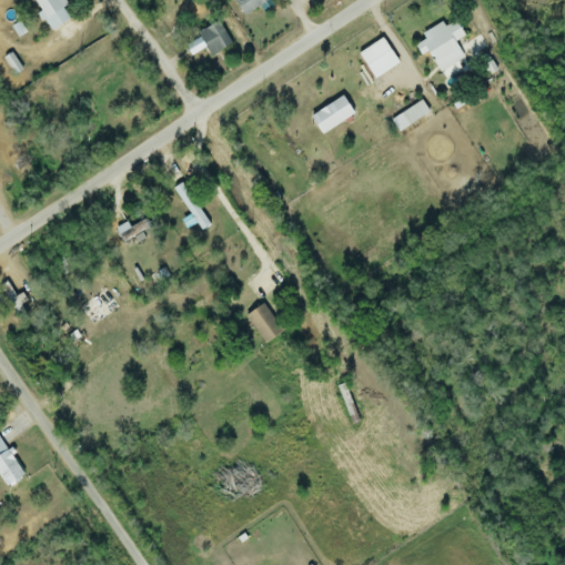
[(69,17),(62,6),(64,4),(61,0),(34,0),(53,28),(69,17)]
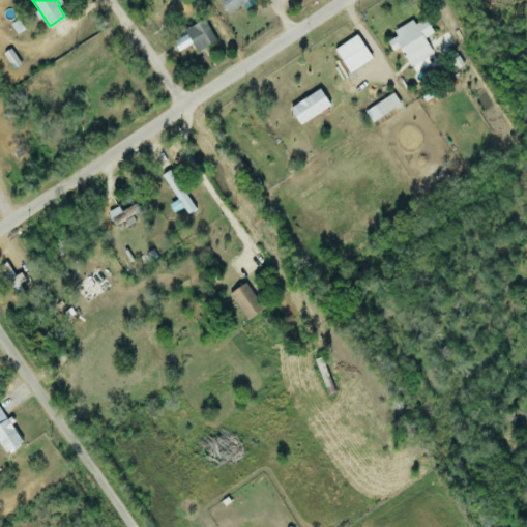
[(218,0),(229,13),(247,0),(218,0)]
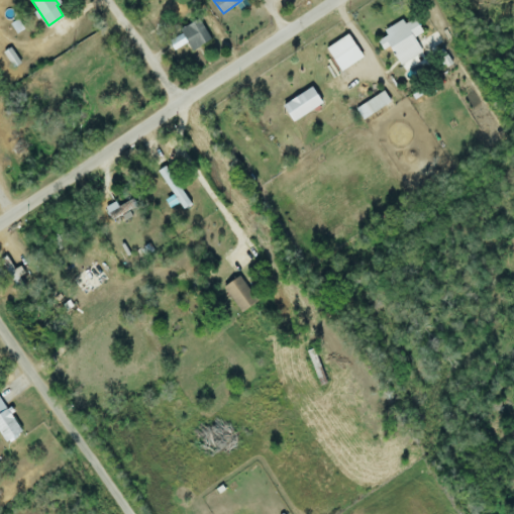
[(423,50),(414,35),(423,30),(413,14),(381,33),(400,65),(423,50)]
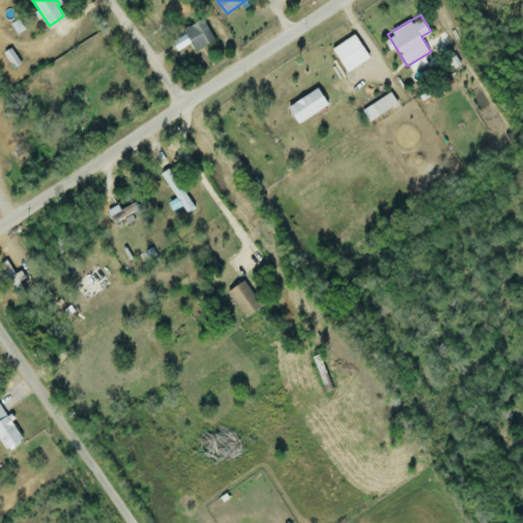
[(347,72),(370,57),(355,34),(332,48),(347,72)]
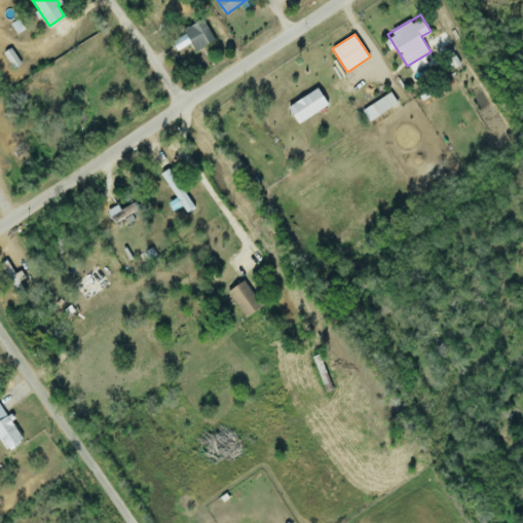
[(262,304),(245,281),(229,293),(247,316),(262,304)]
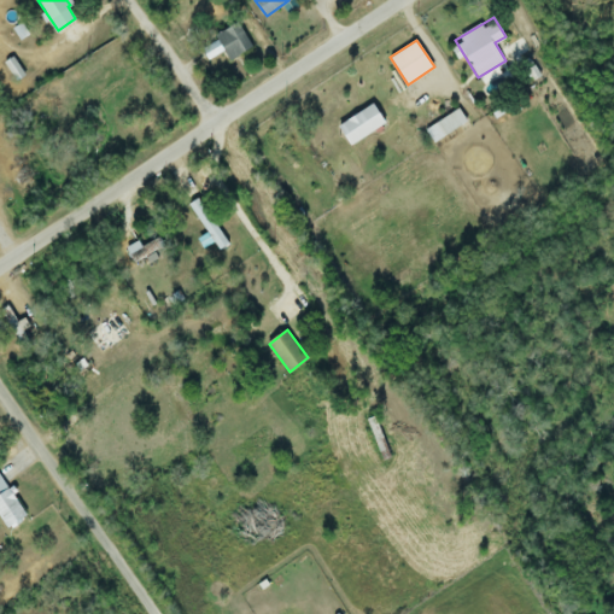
[(25,515),(0,468),(0,514),(6,526),(25,515)]
